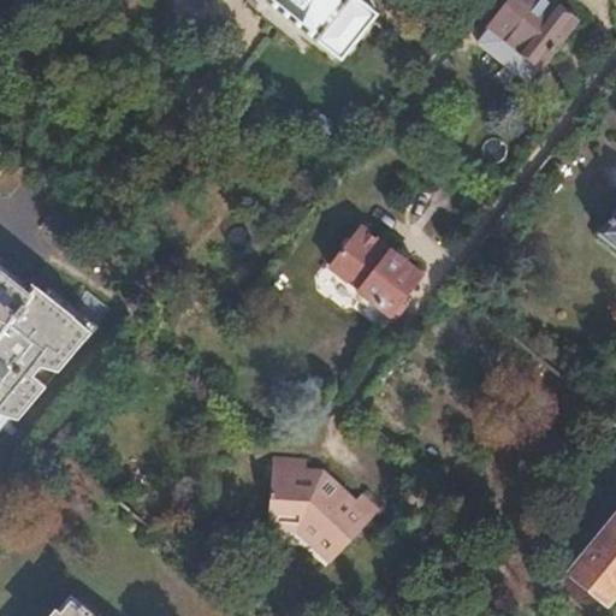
[(264,0),(317,42),(319,41),(341,59),(377,15),(359,0),(264,0)]
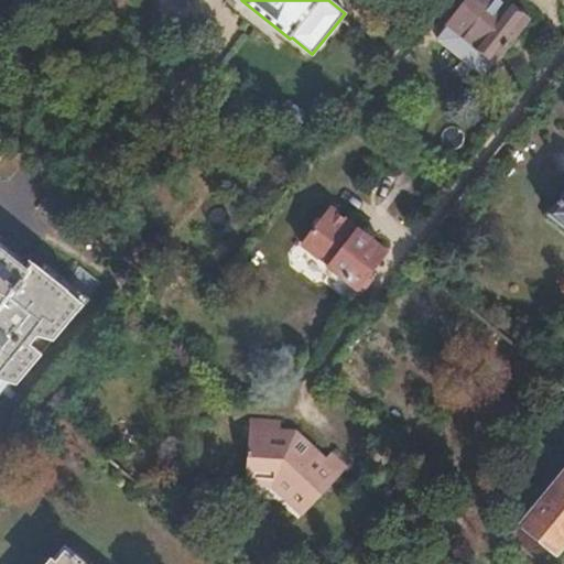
[(449,25),(438,38),(453,51),(464,36),(492,58),(524,17),(505,1),(502,3),(497,0),(465,0),(447,23),(449,25)]
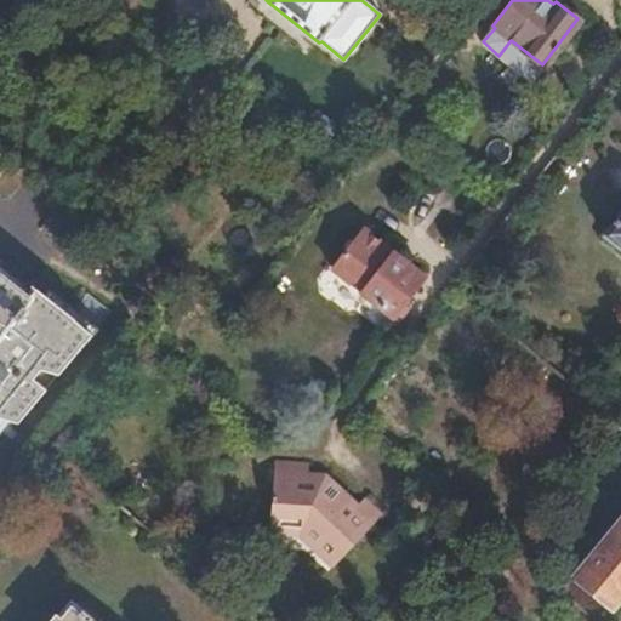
[(396,107),(382,124),(391,129),(404,112),(396,107)]
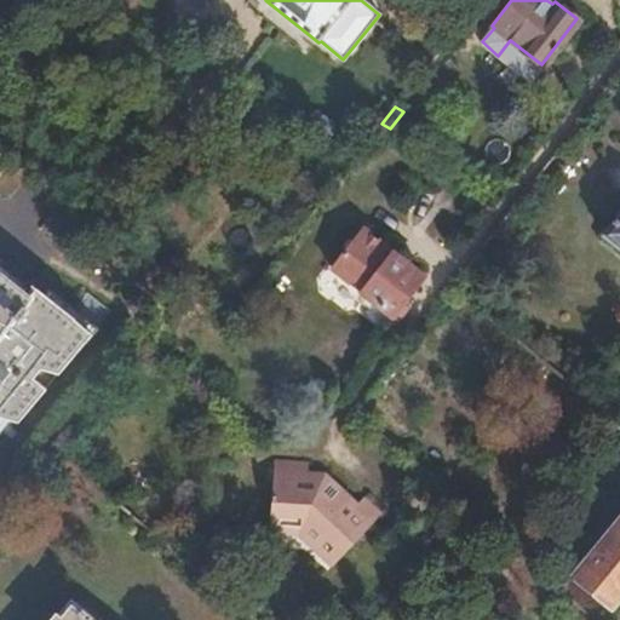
[(619,211),(602,235),(619,250),(619,211)]
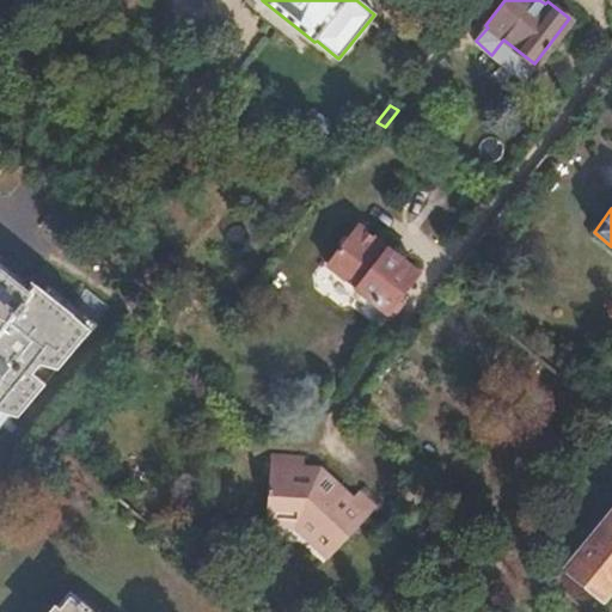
[(396,300),(401,294),(420,270),(361,224),(330,263),(375,299),(395,313),(402,304),(396,300)]
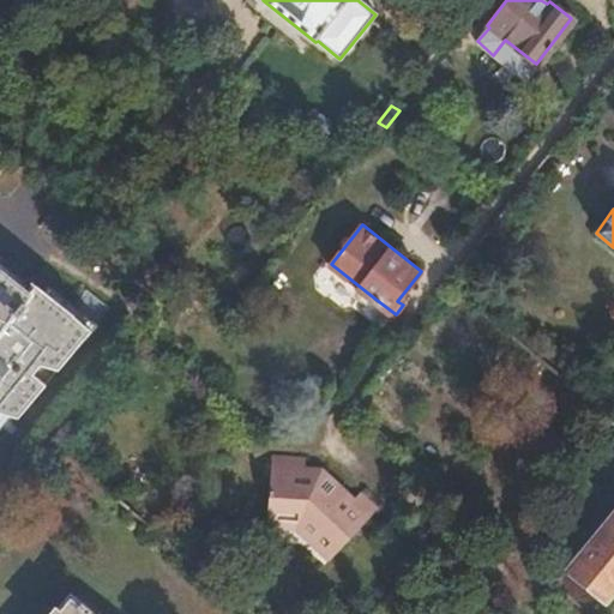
[(0,330),(28,294),(23,290),(0,272),(0,330)]
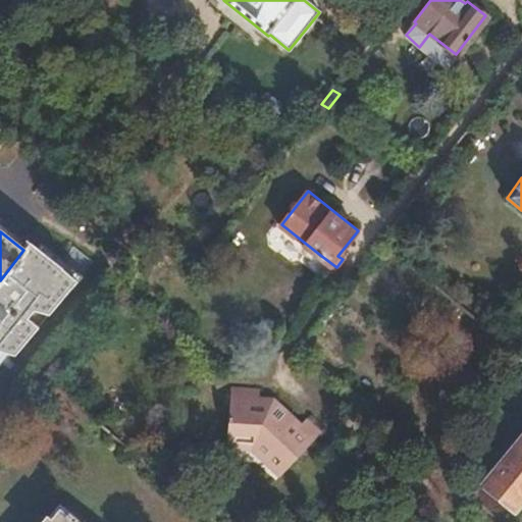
[(0,280),(0,358),(9,361),(36,330),(24,321),(31,313),(42,322),(77,279),(62,267),(63,266),(27,239),(19,247),(23,250),(0,280)]
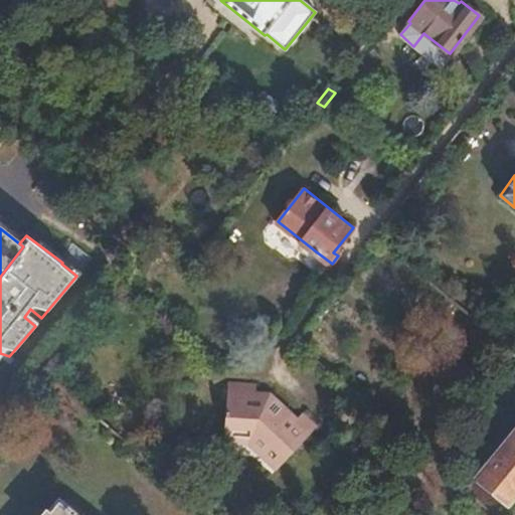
[(342,250),(337,247),(333,252),(338,255),(342,250)]
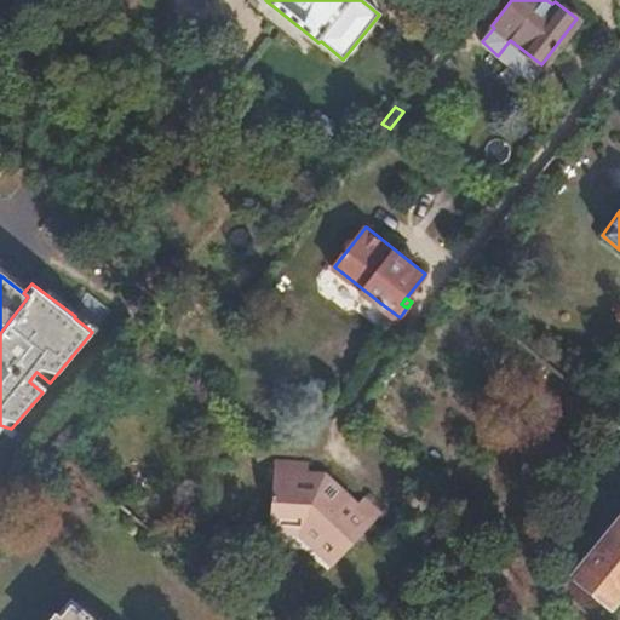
[(271,460),(270,523),(298,523),(317,541),(313,546),(331,564),(382,511),(363,495),(355,505),(323,476),(317,481),(306,481),(306,460),(271,460)]
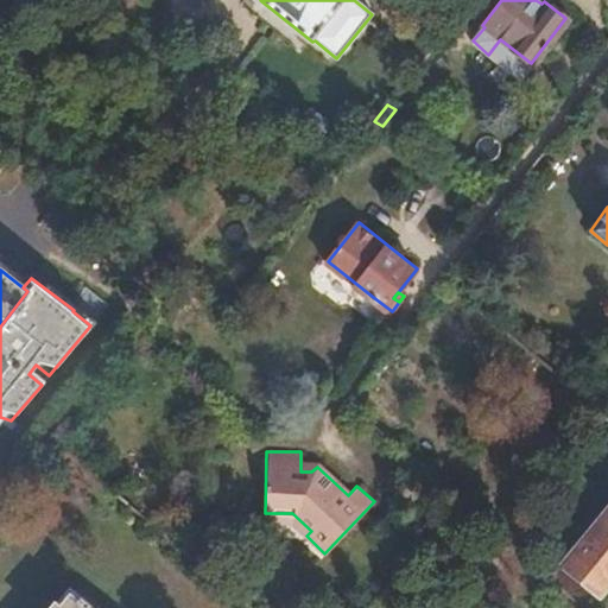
[(562,562),(600,593),(607,582),(607,505),(569,553),(562,562)]
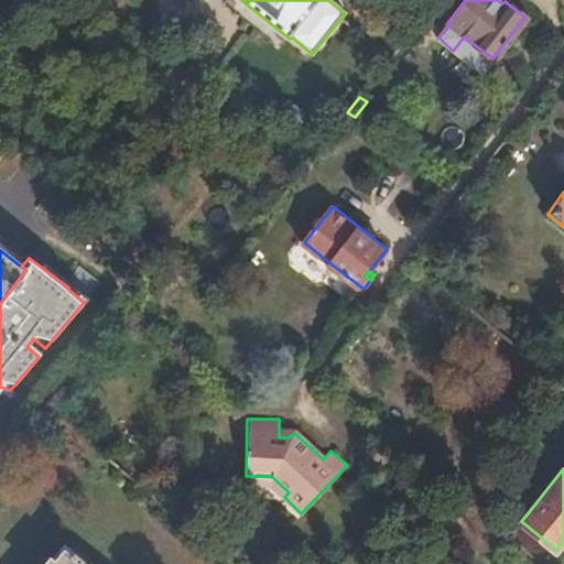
[(86,563),(65,546),(54,560),(47,555),(40,563),(86,563)]
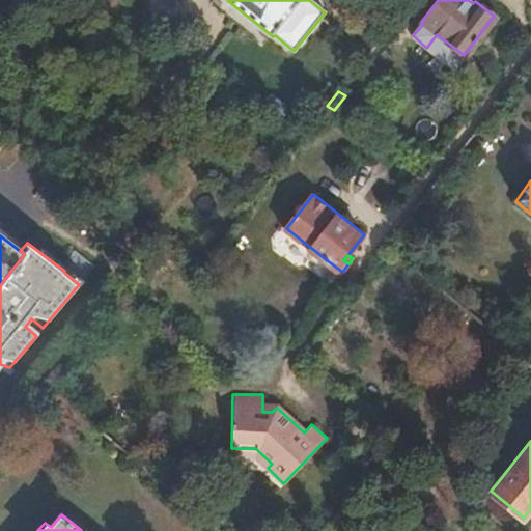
All buildings are outlined.
